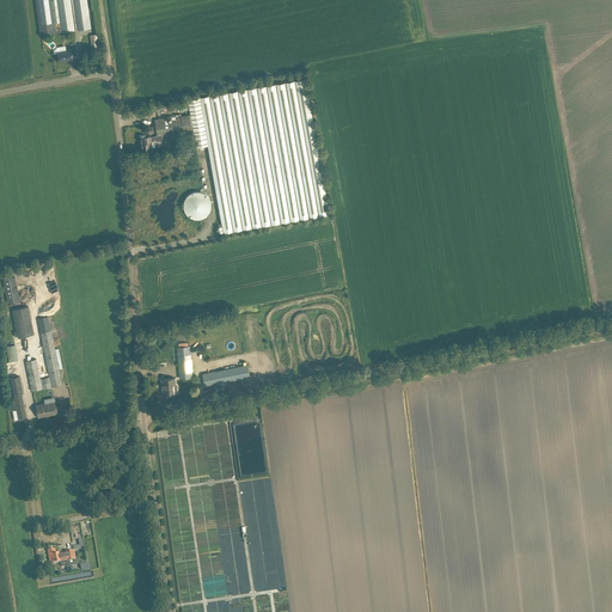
[(36,0),(41,35),(91,28),(86,0),(36,0)]
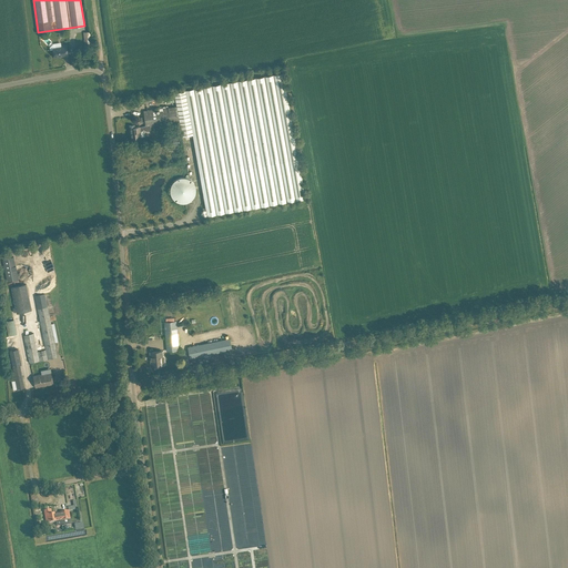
[(43,41),(48,47),(52,42),(47,37),(43,41)]
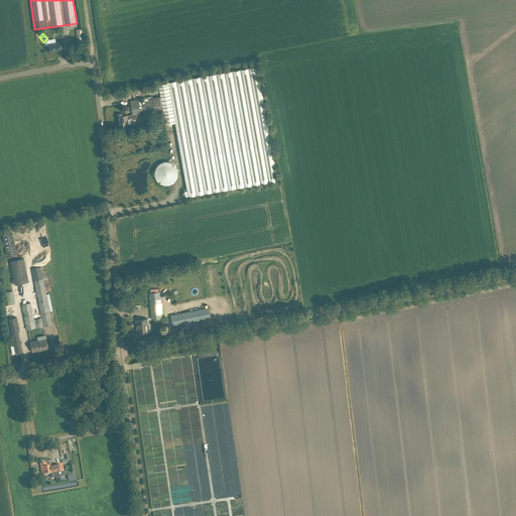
[(48,39),(45,42),(45,44),(48,44),(49,51),(61,49),(60,40),(55,41),(56,42),(50,43),(50,39),(48,39)]
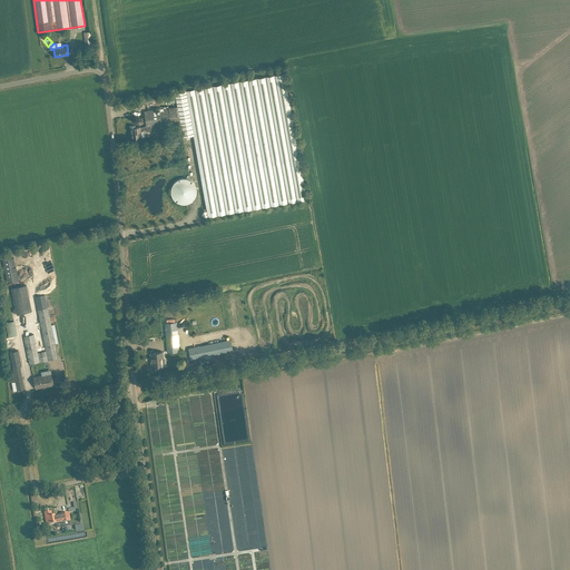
[(194,135),(206,208),(203,209),(204,217),(307,199),(284,74),(186,90),(194,135)]
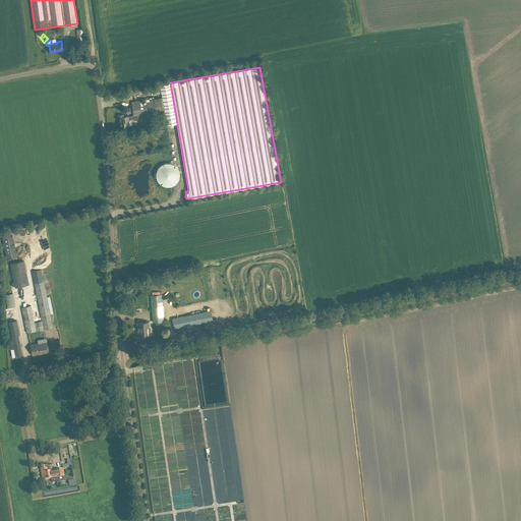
[(167,125),(177,123),(170,82),(160,84),(167,125)]
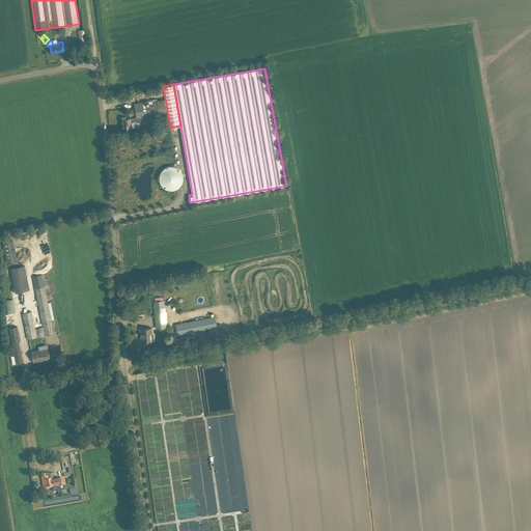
[(133,90),(128,92),(129,98),(134,96),(141,94),(139,88),(133,90)]
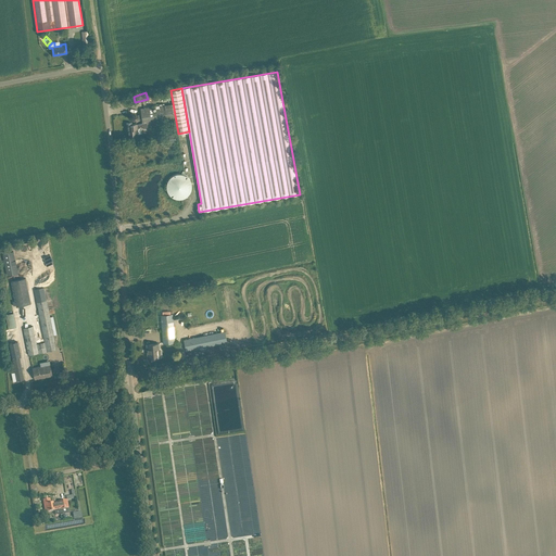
[(148,126),(148,123),(175,119),(173,104),(141,109),(142,123),(141,123),(141,124),(137,124),(131,125),(131,122),(126,123),(128,136),(141,134),(140,128),(143,127),(143,128),(147,127),(148,126)]
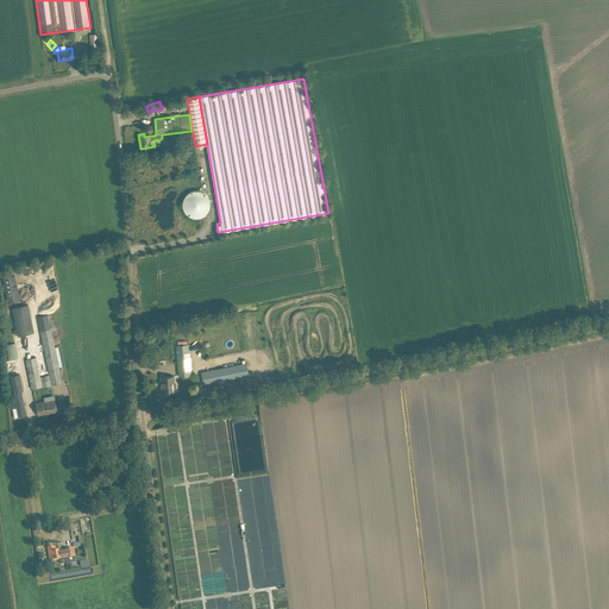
[(180,212),(203,218),(209,195),(186,188),(180,212)]
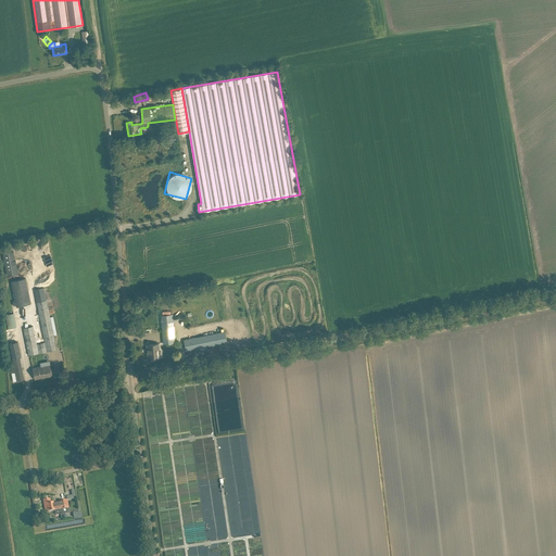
[(7,275),(19,273),(14,251),(2,253),(7,275)]
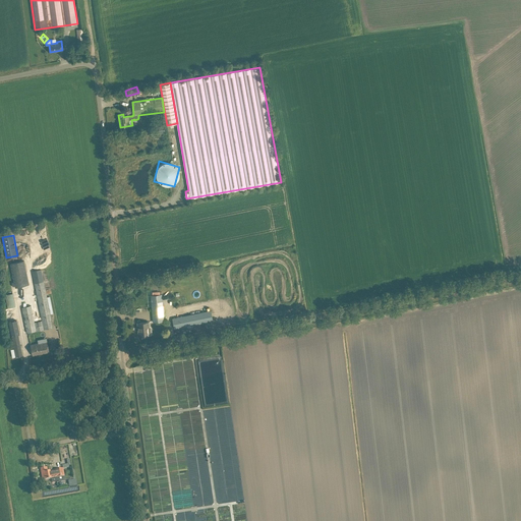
[(15,287),(17,287),(30,285),(24,261),(10,264),(15,287)]
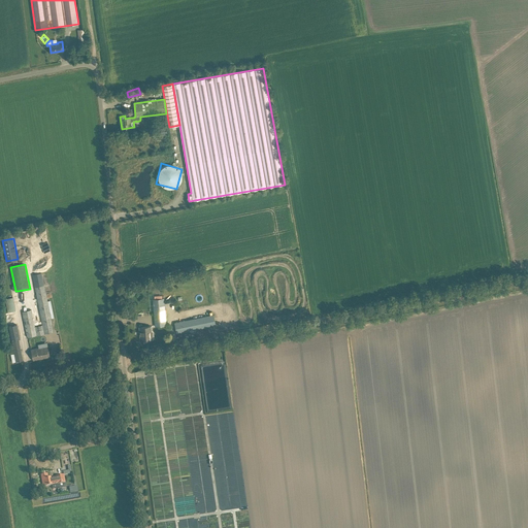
[(54,332),(41,272),(32,274),(42,325),(35,326),(31,309),(22,311),(27,337),(54,332)]
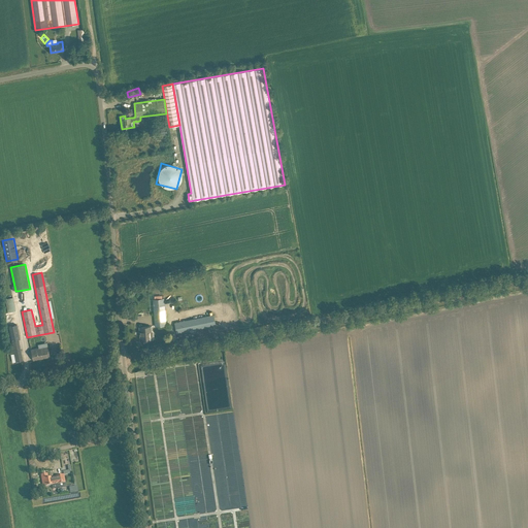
[(8,312),(15,310),(12,297),(5,298),(8,312)]
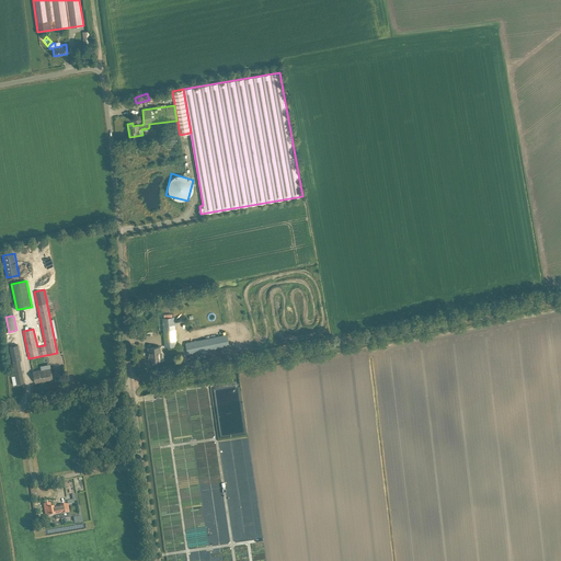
[(175,338),(174,317),(162,318),(164,346),(176,345),(175,340),(179,340),(179,338),(175,338)]
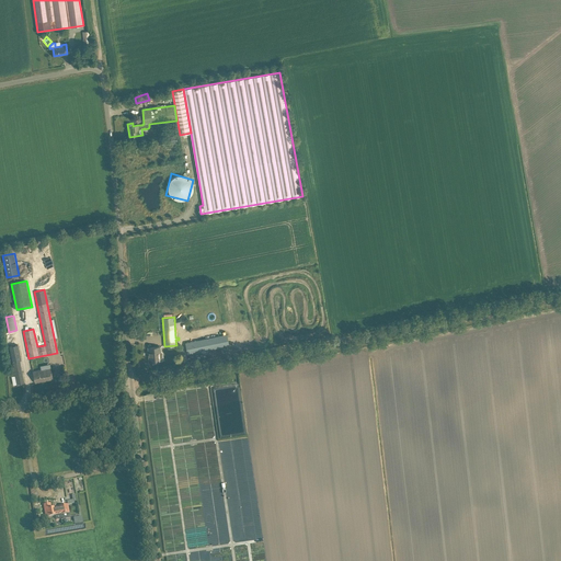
[(187,354),(229,345),(227,334),(191,342),(185,343),(187,354)]
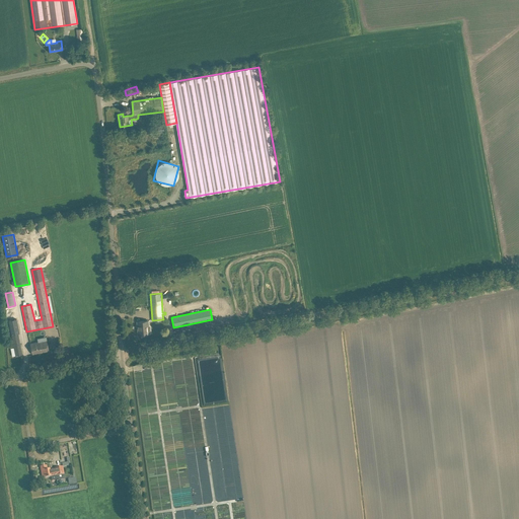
[(17,318),(9,320),(14,347),(11,348),(13,356),(16,355),(22,354),(18,332),(20,332),(17,318)]
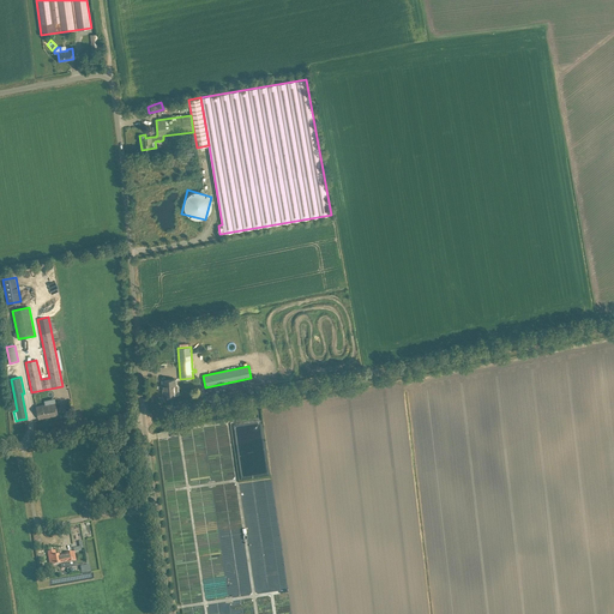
[(164,389),(163,389),(163,396),(164,396),(167,395),(167,396),(168,396),(168,395),(174,395),(174,385),(176,385),(175,379),(163,380),(164,389)]
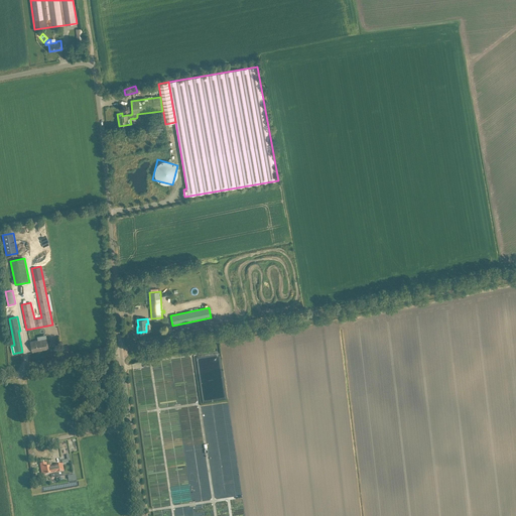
[(32,352),(48,349),(46,339),(30,342),(32,352)]
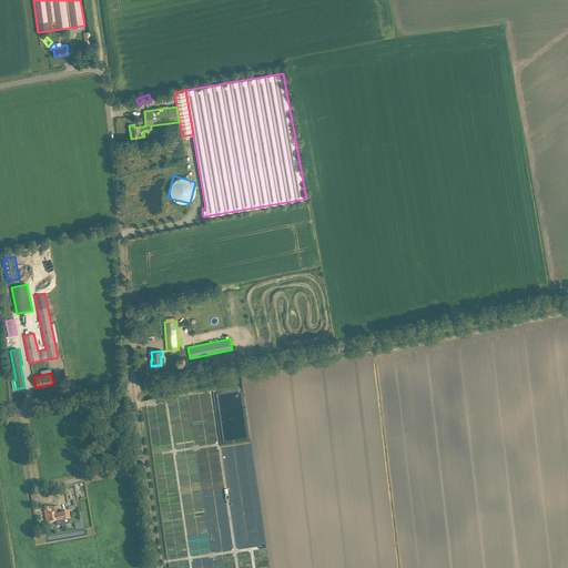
[(69,510),(69,511),(78,509),(77,506),(77,501),(73,501),(73,506),(68,507),(69,510)]
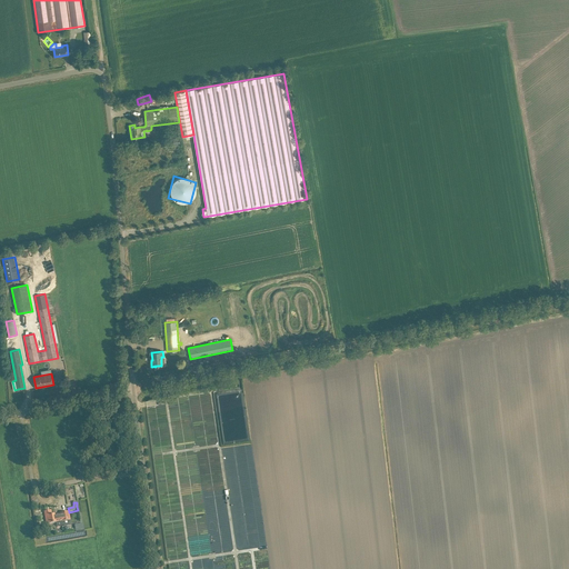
[(70,517),(69,512),(69,511),(60,513),(60,515),(59,515),(55,515),(52,516),(51,511),(45,512),(47,525),(56,523),(60,522),(61,526),(71,525),(70,520),(70,517)]
